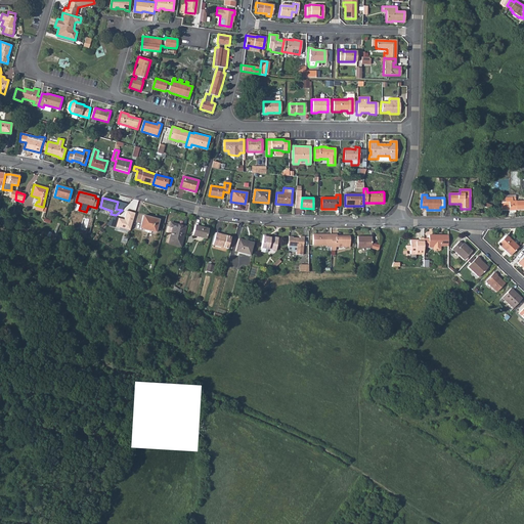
[(504,198),(501,198),(501,211),(509,211),(516,211),(515,202),(512,202),(512,198),(504,198)]
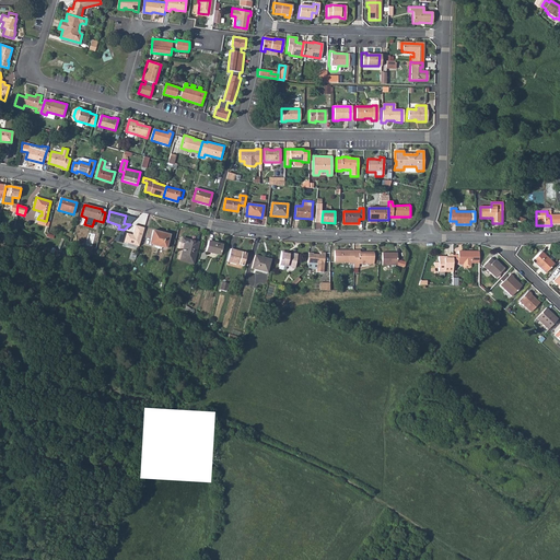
[(559,214),(550,216),(551,225),(559,224),(559,214)]
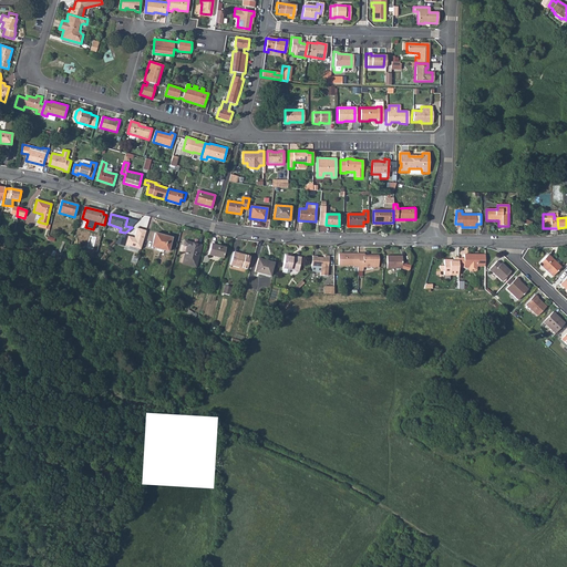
[(123,235),(115,243),(141,249),(146,232),(137,228),(134,238),(123,235)]
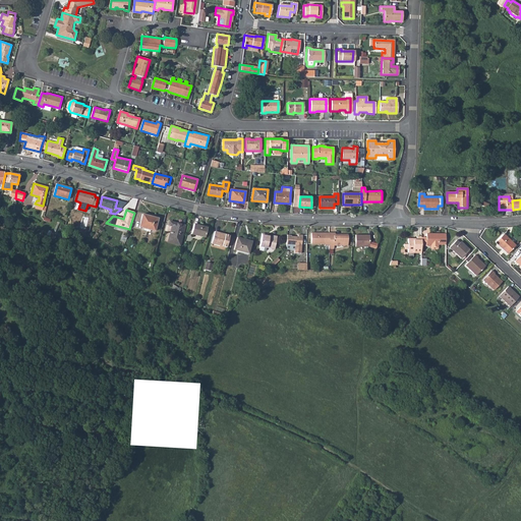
[(158,221),(152,219),(153,217),(142,215),(139,227),(155,231),(158,221)]
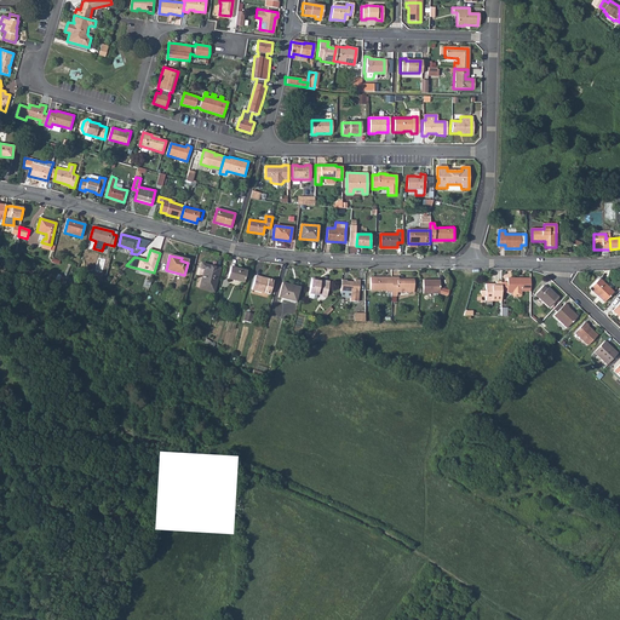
[(205,269),(200,288),(214,292),(220,269),(202,264),(201,268),(205,269)]
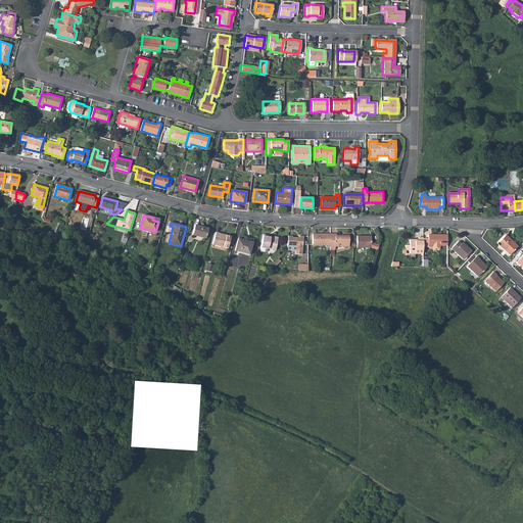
[(195,226),(192,235),(205,238),(207,229),(195,226)]
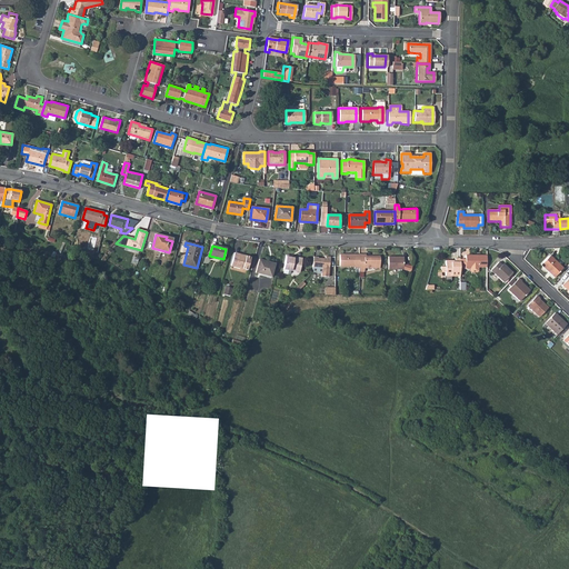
[(250,257),(235,252),(231,266),(247,270),(250,257)]
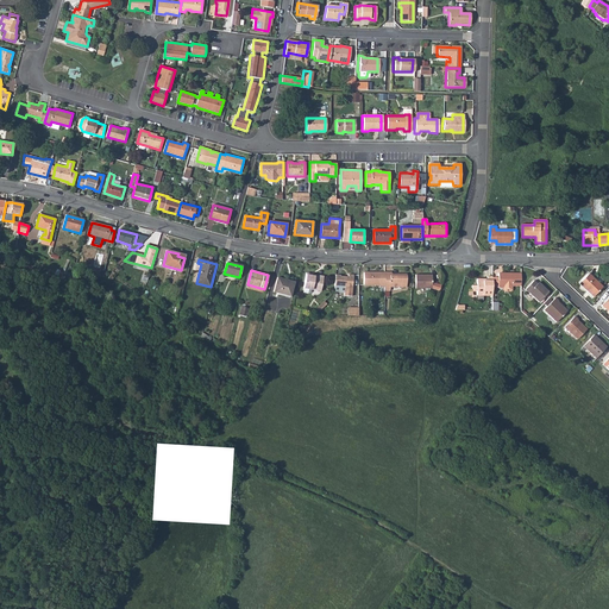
[(341,274),(336,274),(336,275),(336,286),(336,290),(346,290),(346,294),(353,294),(353,272),(349,272),(349,275),(341,275),(341,274)]
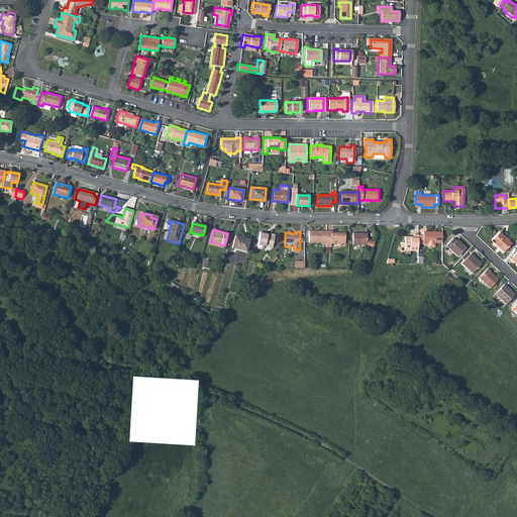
[(327,247),(326,231),(309,231),(309,242),(322,242),(322,247),(327,247)]
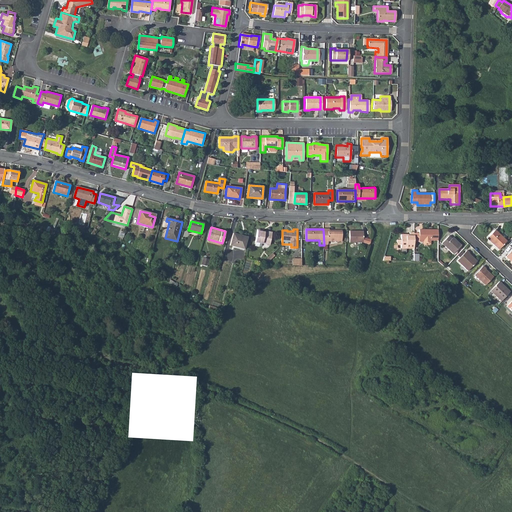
[(329,229),(323,229),(324,245),(327,245),(328,245),(328,241),(341,241),(341,231),(329,231),(329,229)]
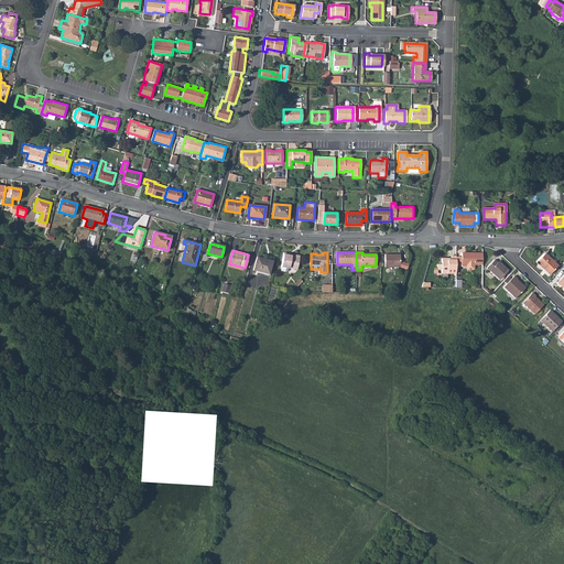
[(281,267),(282,267),(289,268),(297,270),(300,256),(295,256),(295,257),(289,256),(289,255),(283,253),(281,267)]
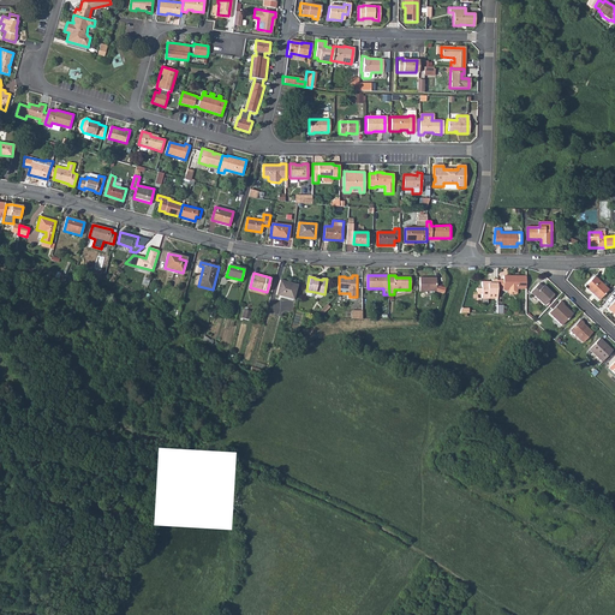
[(503,282),(503,290),(508,290),(508,288),(517,288),(526,288),(526,276),(503,276),(503,282)]
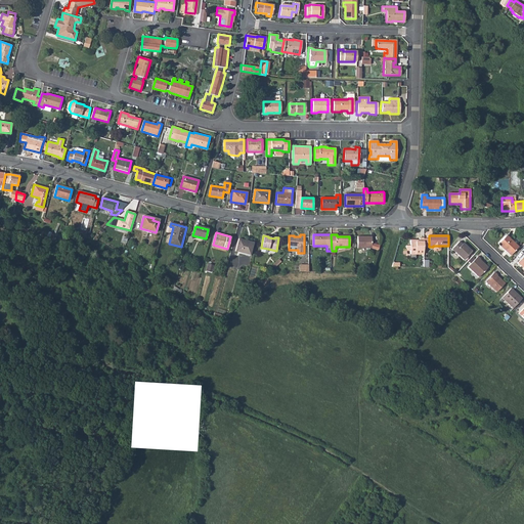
[(507,235),(498,244),(510,256),(518,247),(507,235)]
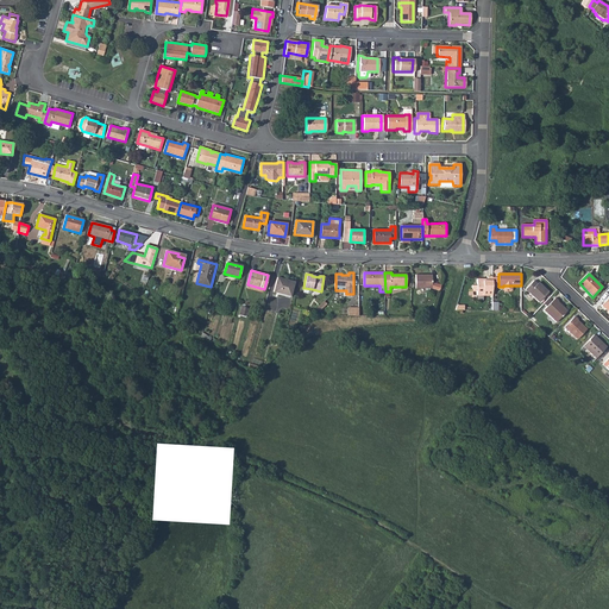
[(416,275),(415,288),(432,288),(439,290),(440,284),(432,282),(432,275),(416,275)]
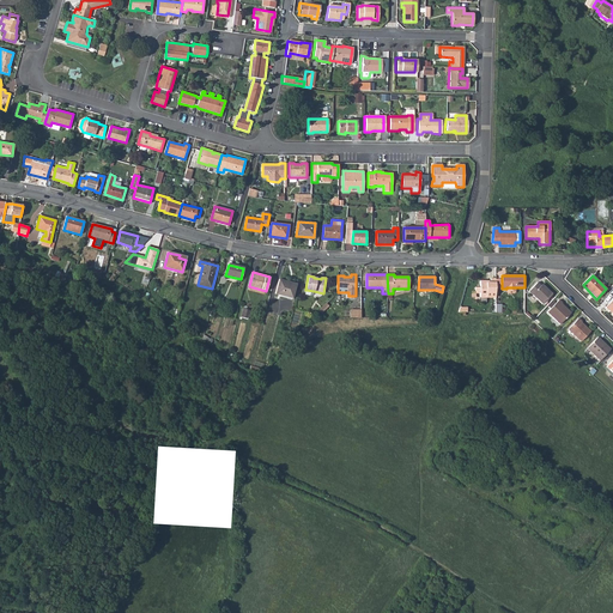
[(480,297),(496,297),(496,289),(496,281),(496,278),(491,278),(491,283),(486,283),(486,281),(480,281),(480,287),(475,287),(475,293),(480,293),(480,297)]
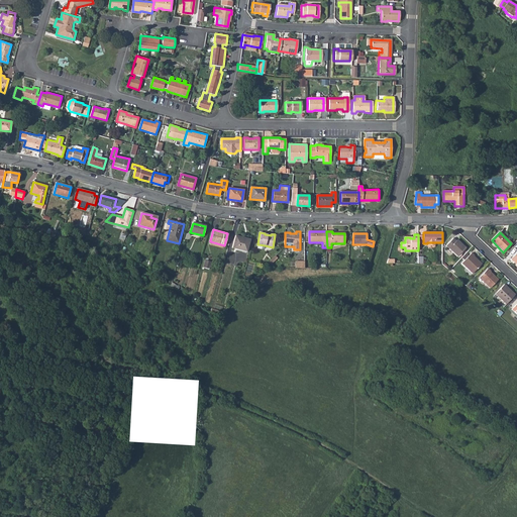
[(235,235),(231,247),(246,251),(250,239),(235,235)]
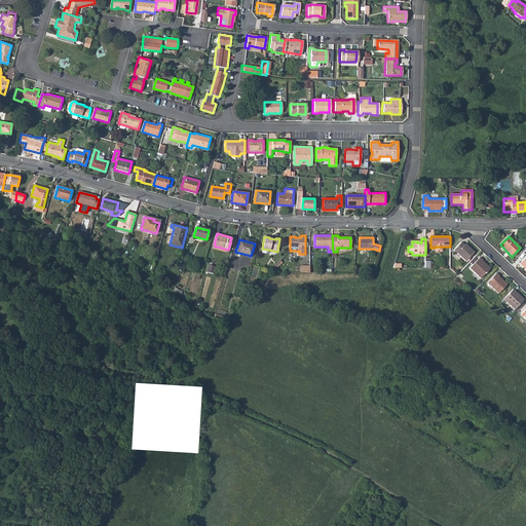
[(465,247),(463,245),(460,242),(453,250),(456,253),(457,253),(465,261),(474,252),(466,246),(465,247)]
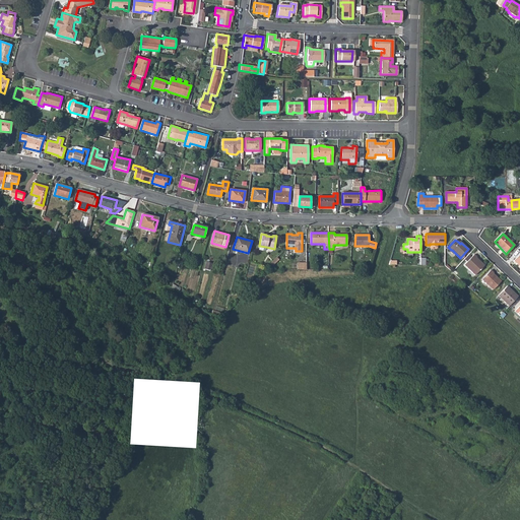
[(483,266),(478,262),(479,261),(476,257),(473,254),(464,264),(475,275),(483,266)]
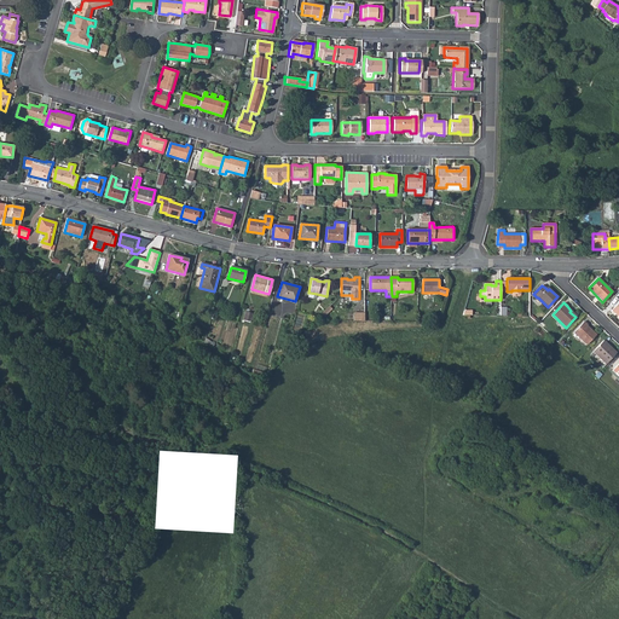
[(584,322),(573,333),(586,345),(596,335),(586,325),(588,325),(584,322)]
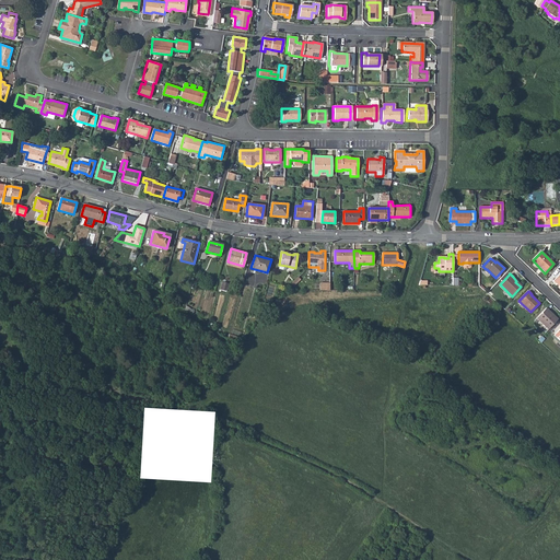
[(546,308),(536,318),(548,329),(558,319),(546,308)]
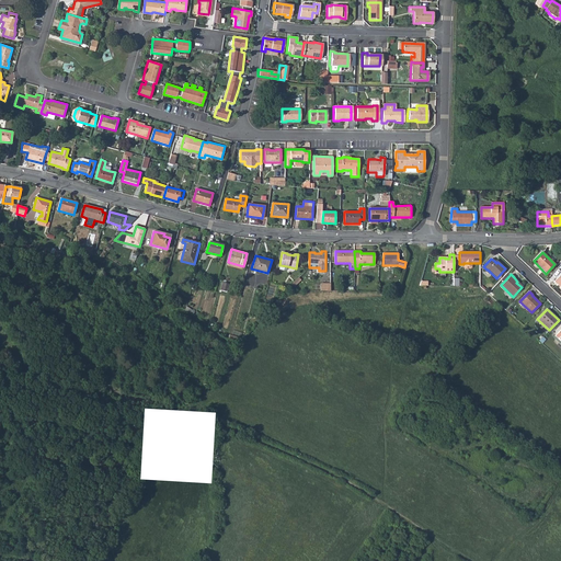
[(228,339),(228,340),(237,345),(238,345),(238,342),(237,341),(238,338),(231,335),(230,339),(228,339)]
